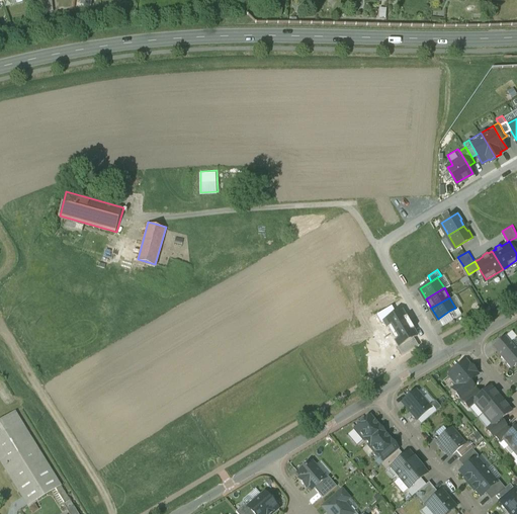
[(458,306),(455,308),(449,311),(453,317),(461,312),(458,306)]
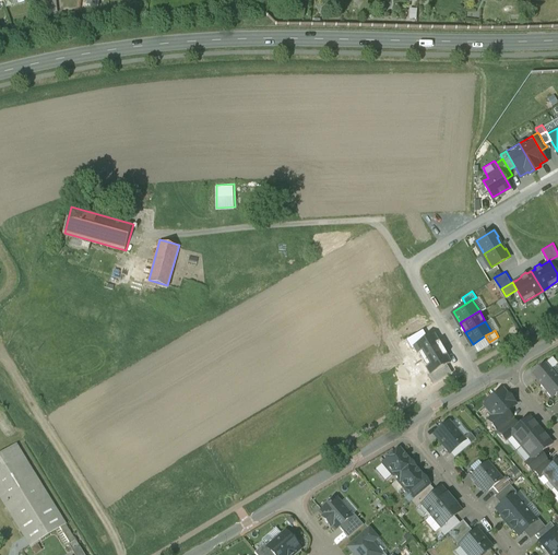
[(557,361),(553,355),(546,361),(557,375),(557,361)]
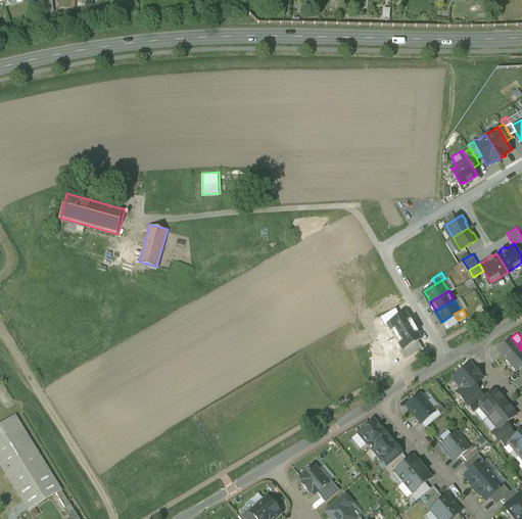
[(521,350),(511,337),(499,348),(517,370),(521,366),(521,350)]
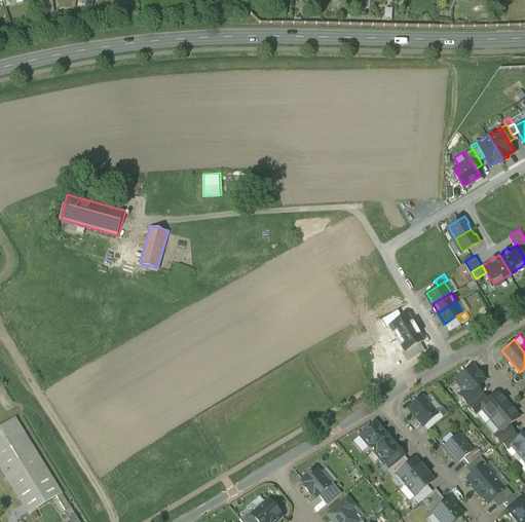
[(478,370),(474,365),(466,370),(463,370),(456,376),(456,379),(464,388),(469,394),(478,385),(486,379),(483,375),(479,370),(478,370)]
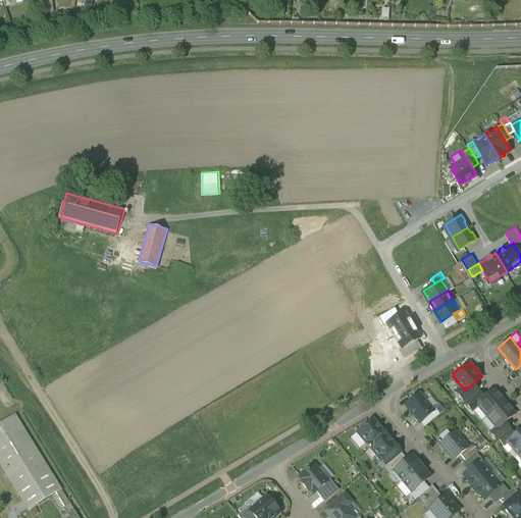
[(474,382),(465,391),(461,385),(457,390),(466,401),(480,389),(474,382)]
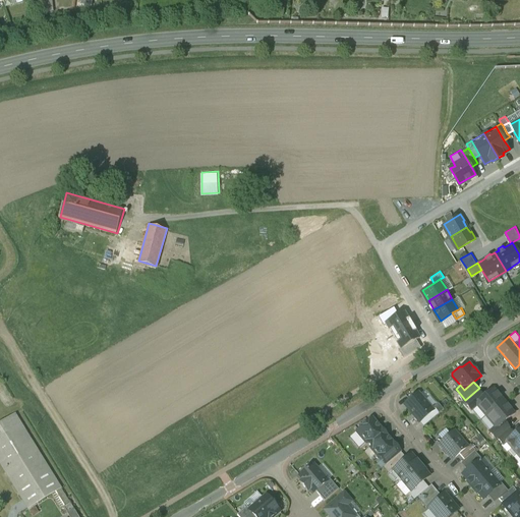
[(484,395),(476,401),(478,403),(487,413),(504,399),(494,387),(484,395)]
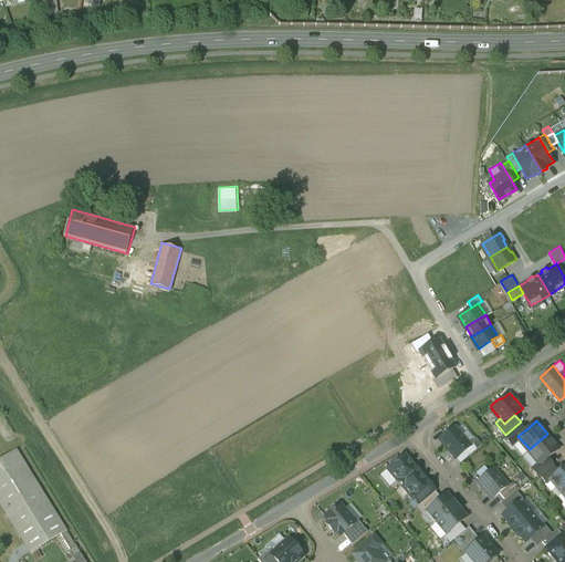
[(470,441),(477,436),(463,422),(457,427),(470,441)]
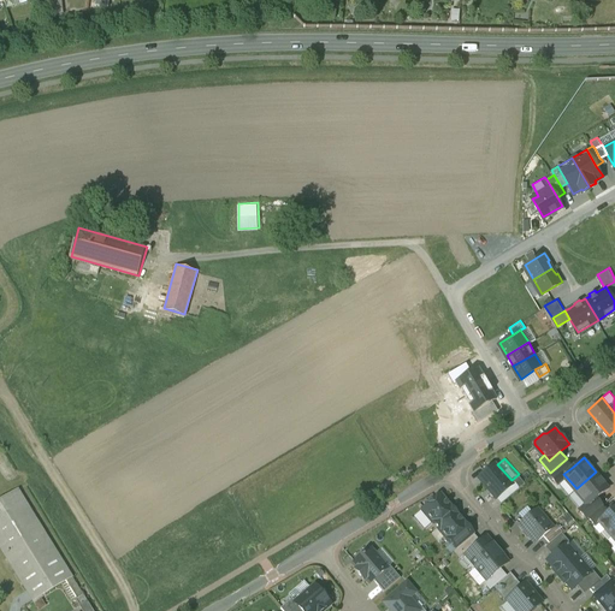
[(567,458),(550,473),(559,482),(566,476),(563,474),(573,467),(567,458)]
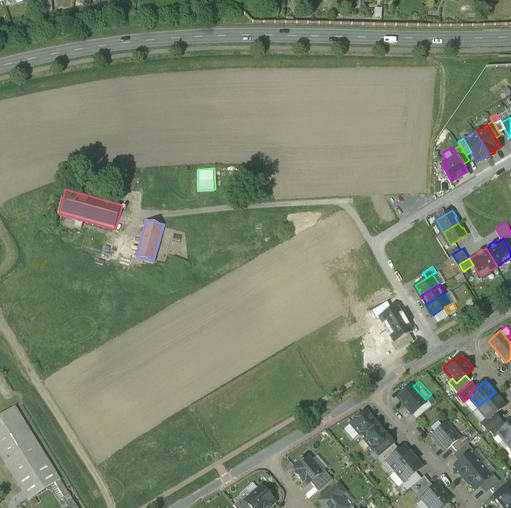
[(412,384),(398,395),(413,412),(426,401),(425,399),(413,386),(412,384)]
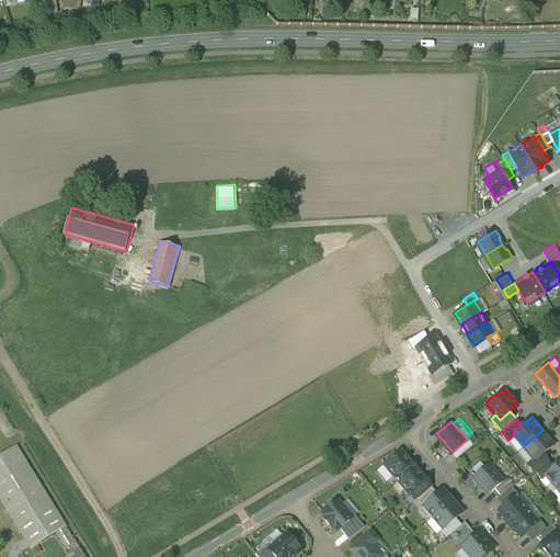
[(543,430),(525,445),(534,457),(536,458),(544,452),(555,443),(543,430)]
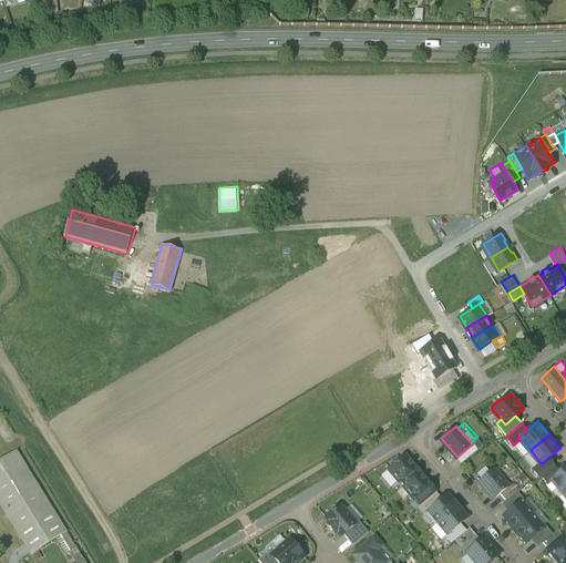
[(474,442),(479,448),(483,443),(477,437),(471,442),(472,444),(474,442)]
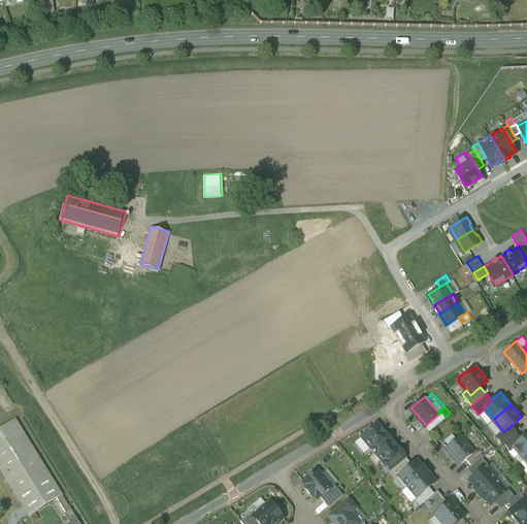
[(441,412),(439,414),(426,425),(430,430),(446,417),(441,412)]
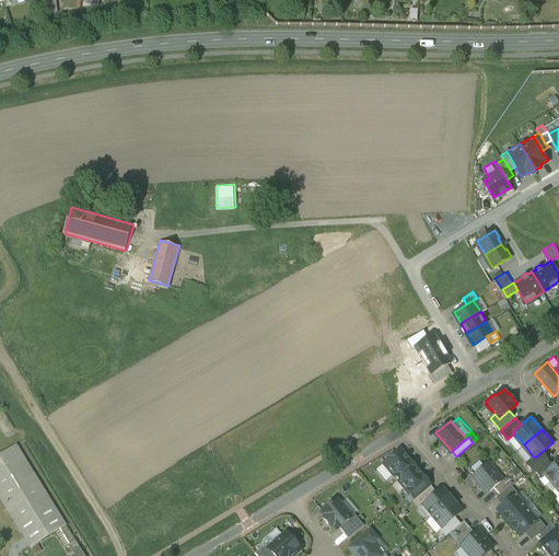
[(66,523),(18,444),(0,454),(0,493),(32,544),(66,523)]
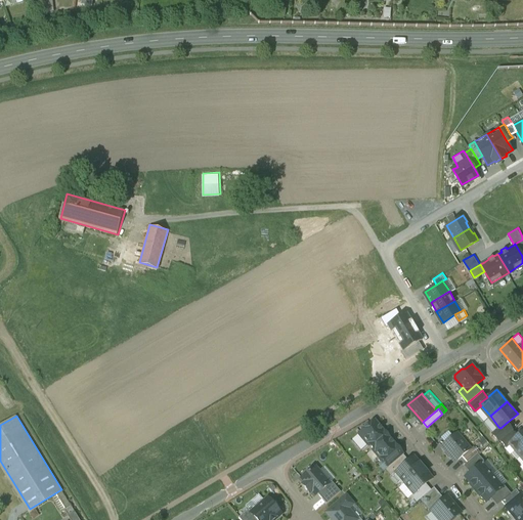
[(385,430),(375,419),(359,432),(369,443),(371,442),(385,430)]
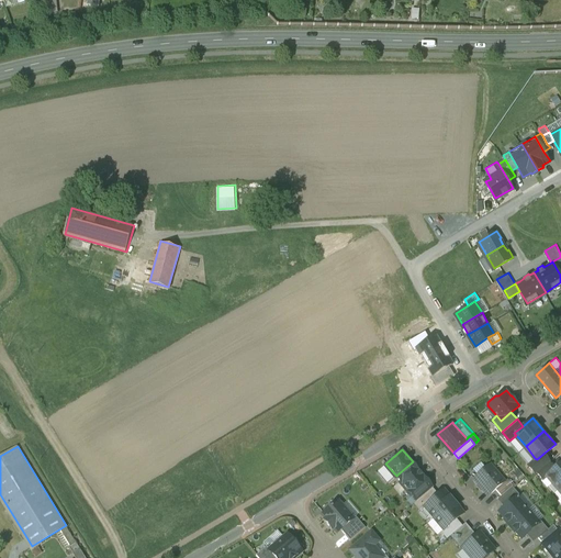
[(545,453),(537,459),(535,458),(528,464),(536,472),(538,471),(537,471),(549,460),(549,461),(551,459),(545,453)]
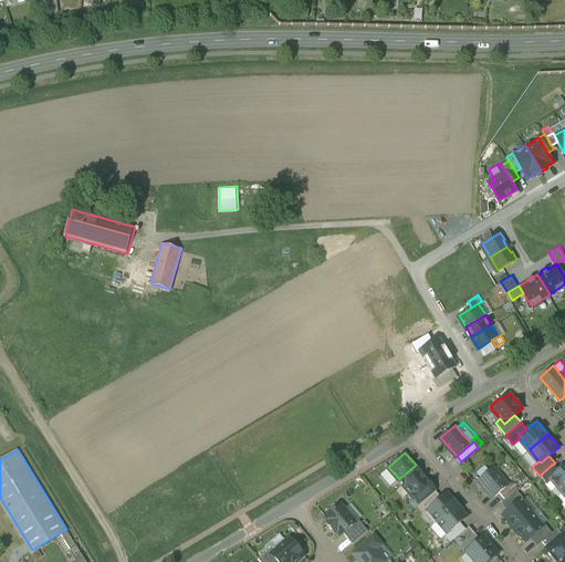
[(553,464),(541,475),(542,475),(547,481),(552,477),(560,470),(553,465),(553,464)]
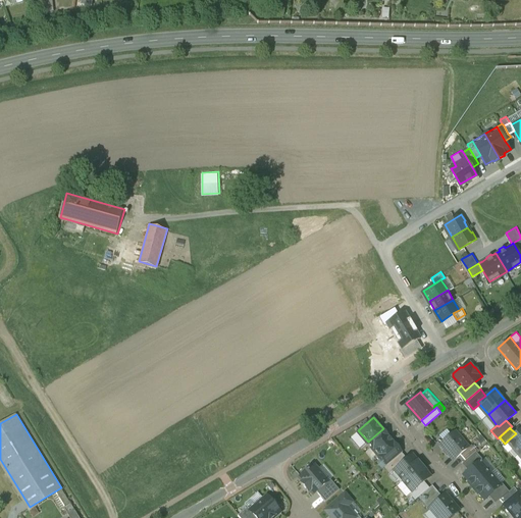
[(383,428),(369,441),(373,446),(372,447),(387,434),(383,428)]
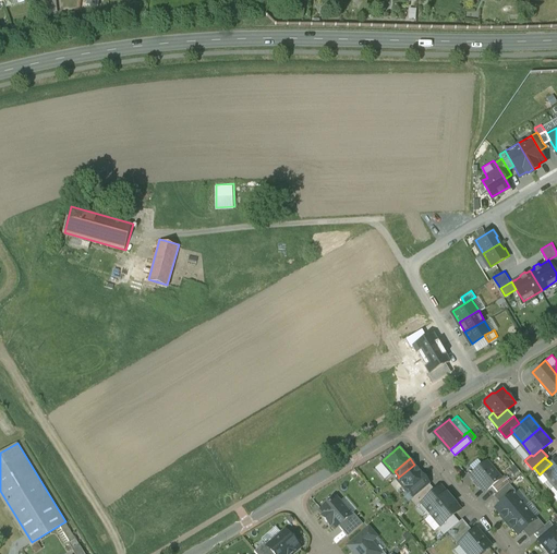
[(556,458),(552,464),(544,470),(549,478),(555,484),(556,482),(556,458)]
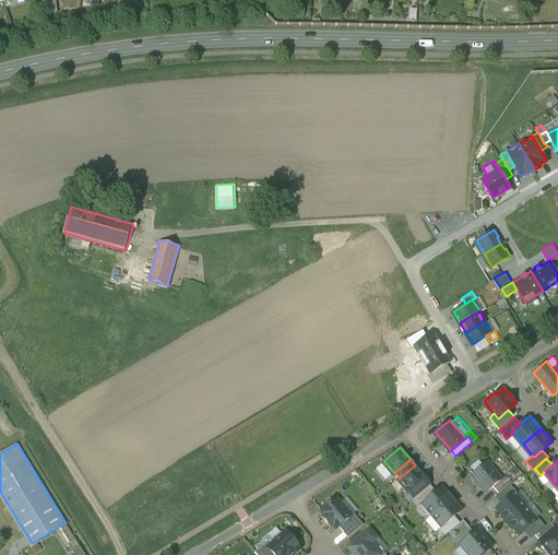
[(502,477),(488,460),(472,474),(486,491),(494,484),(502,477)]
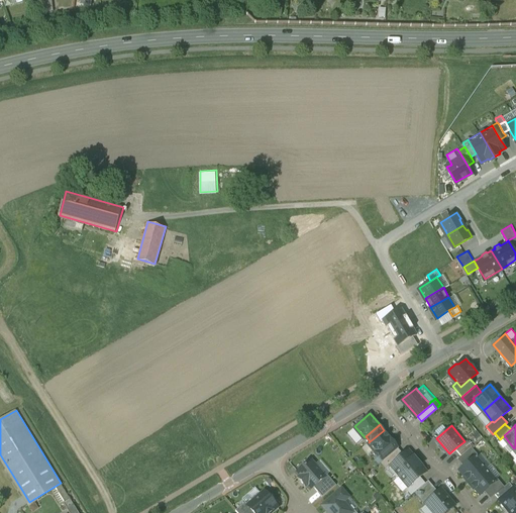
[(384,430),(369,442),(379,453),(380,452),(394,441),(384,430)]
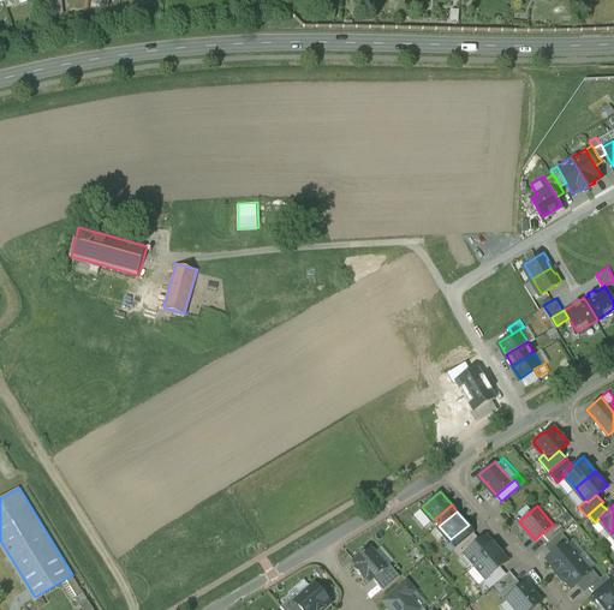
[(553,525),(543,532),(549,539),(561,530),(555,521),(553,525)]
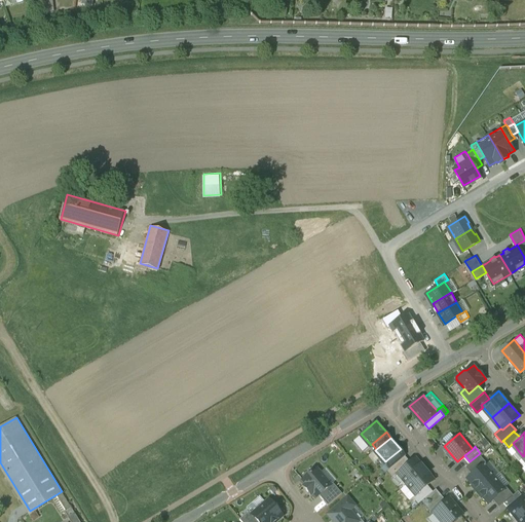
[(405,454),(401,449),(386,460),(391,467),(396,462),(405,454)]
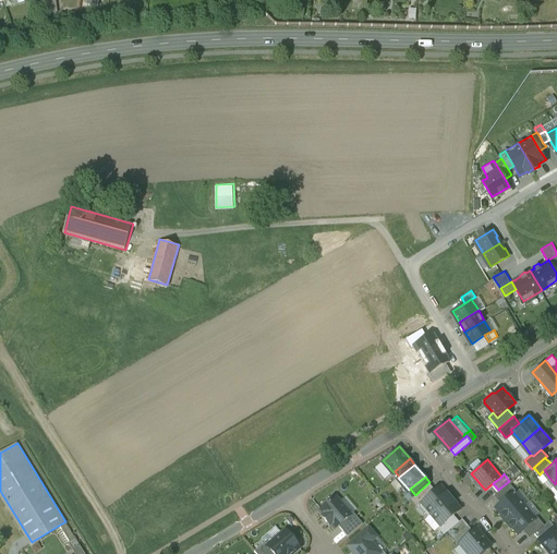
[(549,478),(545,481),(551,486),(549,488),(555,484),(549,478)]
